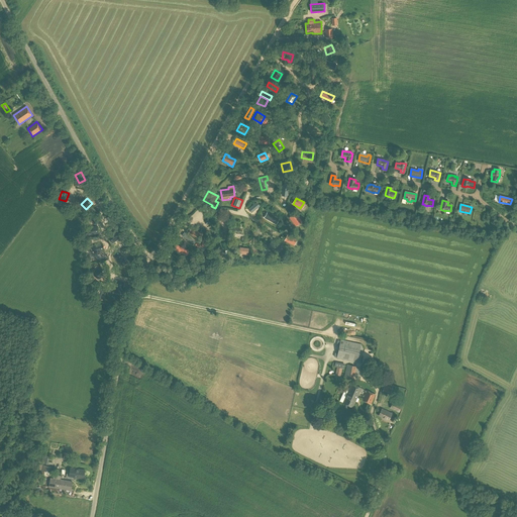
[(268,212),(265,217),(270,220),(272,222),(273,221),(277,223),(279,219),(275,217),(272,216),(273,215),(268,212)]
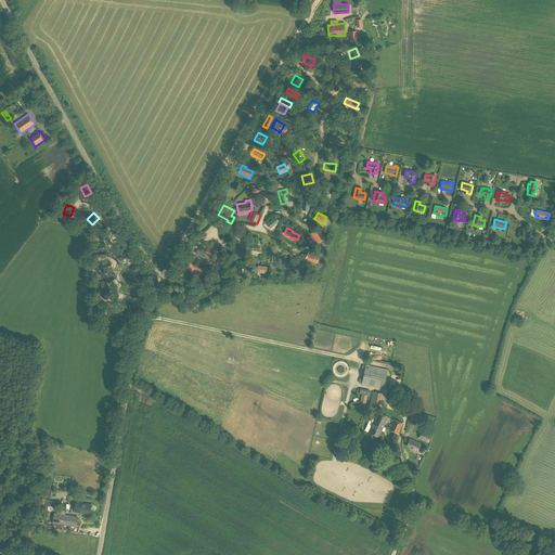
[(317,229),(311,234),(317,241),(323,236),(317,229)]
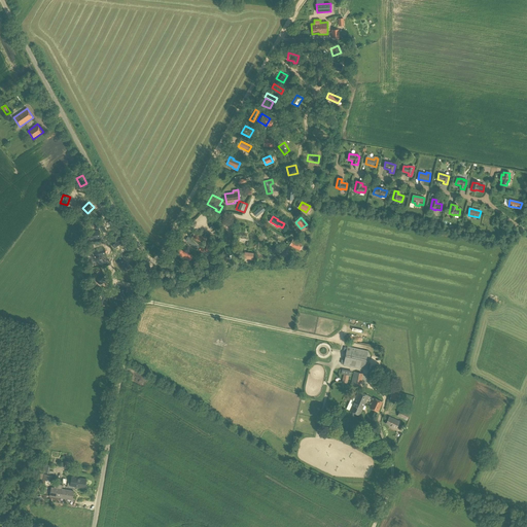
[(99,231),(91,232),(92,239),(101,238),(99,231)]
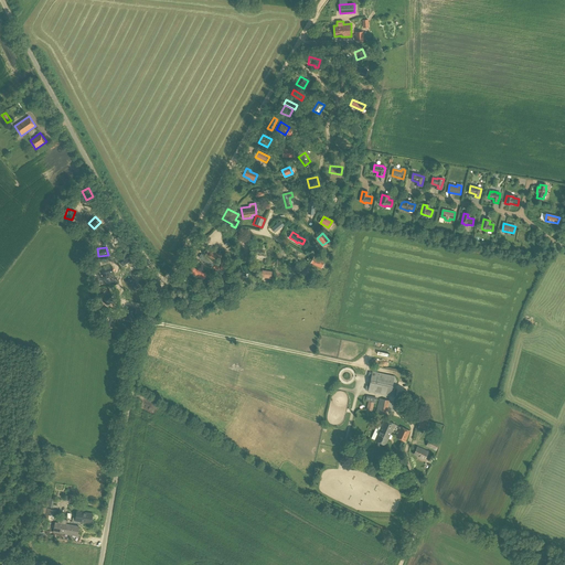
[(285,248),(283,252),(292,257),(295,254),(285,248)]
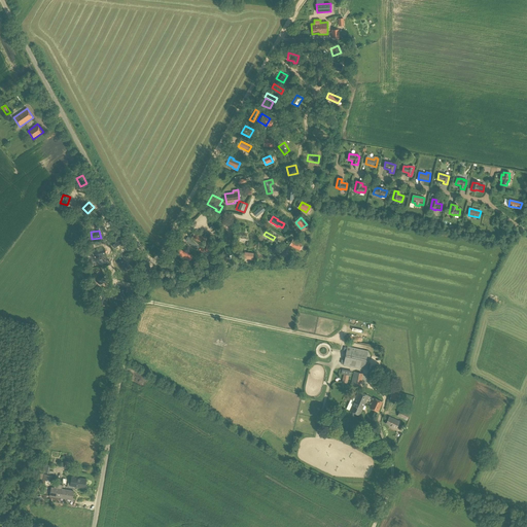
[(117,236),(110,241),(115,247),(121,242),(117,236)]
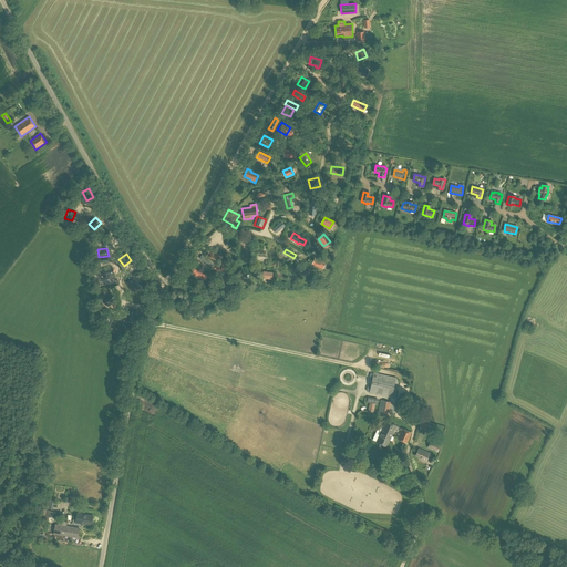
[(200,261),(212,266),(213,261),(203,257),(200,261)]
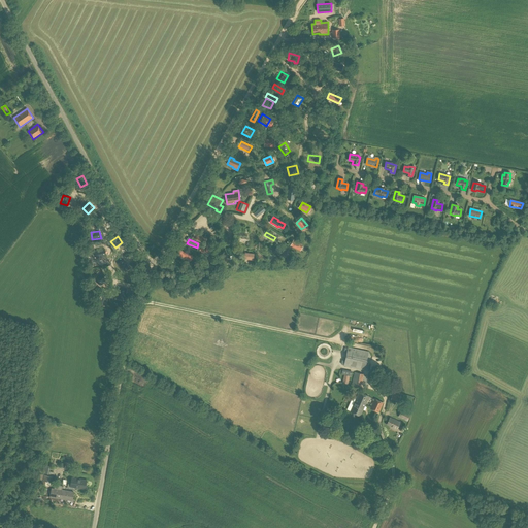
[(294,239),(291,245),(299,250),(302,243),(294,239)]
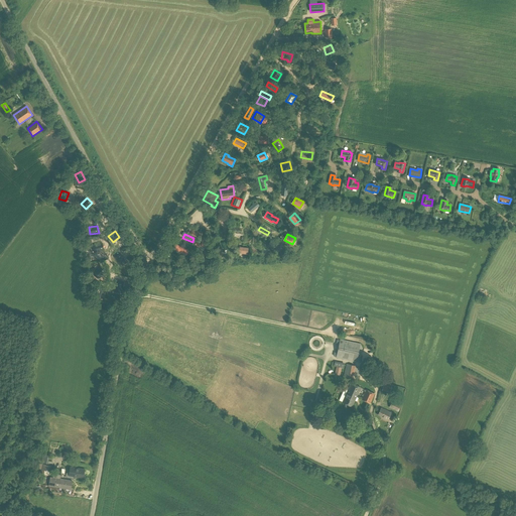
[(102,243),(94,245),(95,252),(104,250),(102,243)]
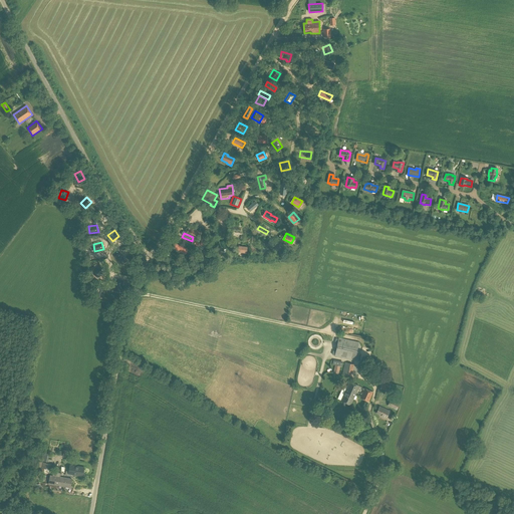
[(175,242),(173,246),(186,253),(188,249),(175,242)]
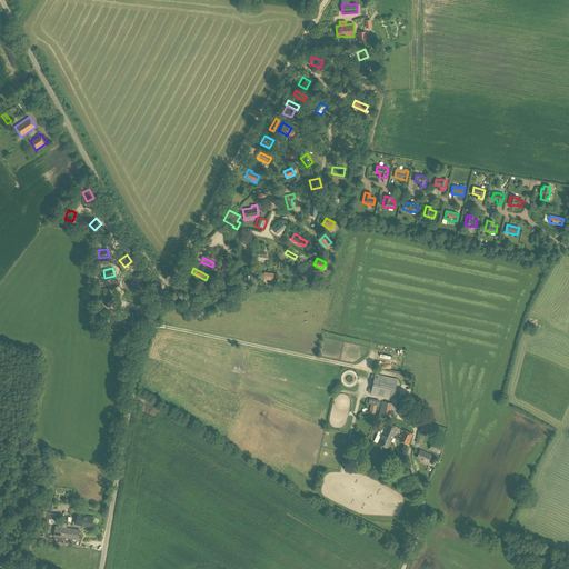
[(291,271),(290,279),(302,281),(303,273),(291,271)]
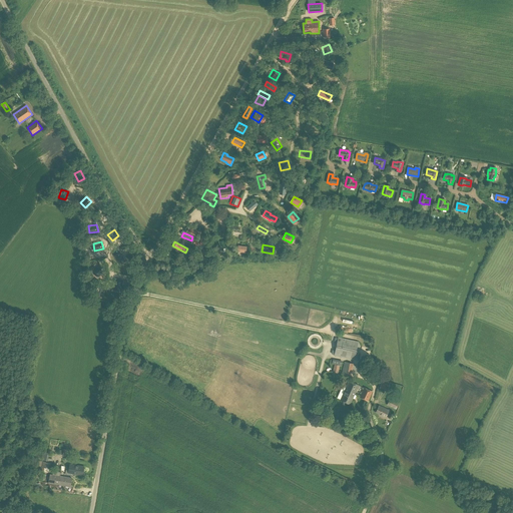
[(120,251),(114,255),(118,263),(124,260),(120,251)]
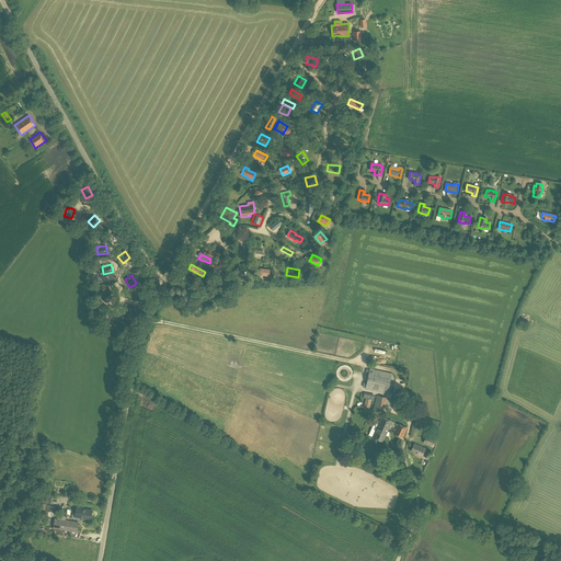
[(110,289),(103,297),(109,301),(115,295),(110,289)]
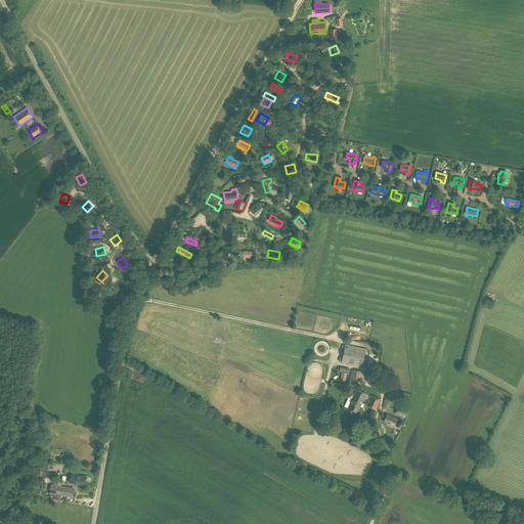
[(119,286),(117,294),(124,296),(125,287),(124,287),(119,286)]
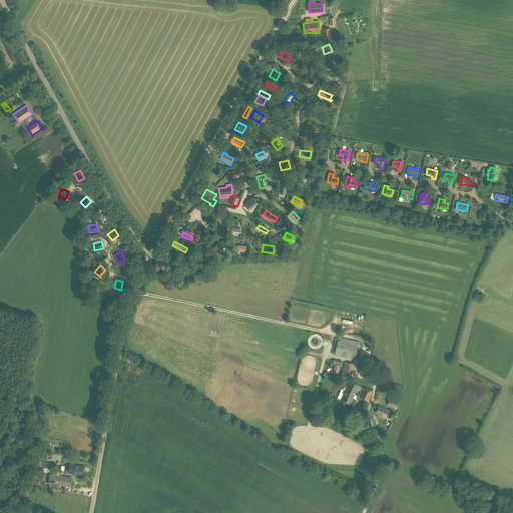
[(97,285),(95,293),(102,295),(105,287),(97,285)]
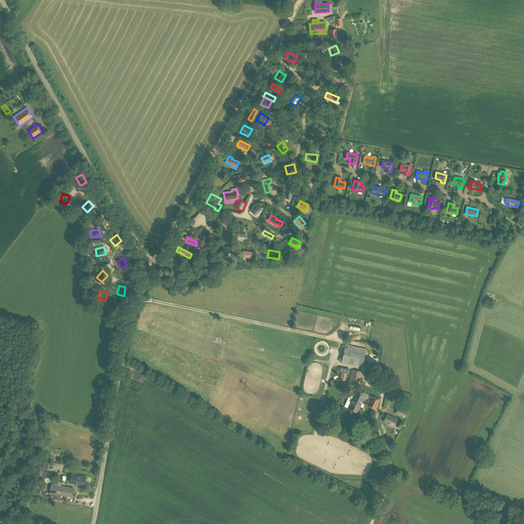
[(361,367),(365,349),(345,345),(341,363),(361,367)]
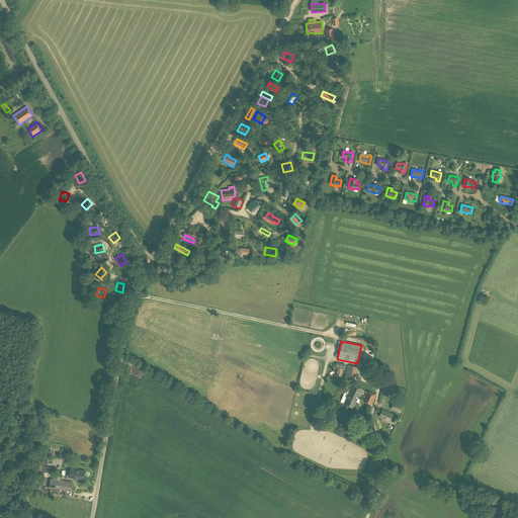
[(338,368),(336,376),(341,377),(343,369),(344,369),(346,364),(336,362),(335,367),(338,368)]
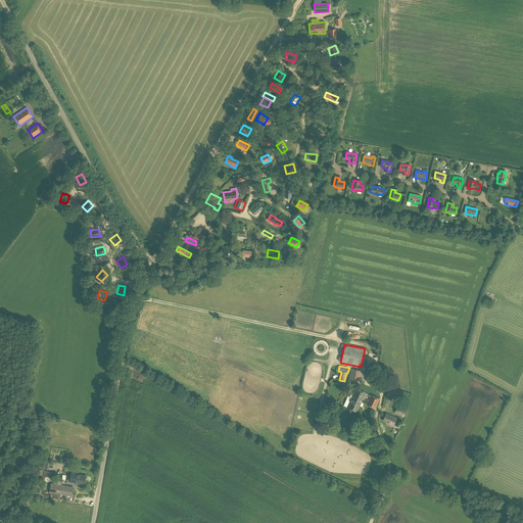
[(358,384),(361,371),(350,369),(348,382),(358,384)]
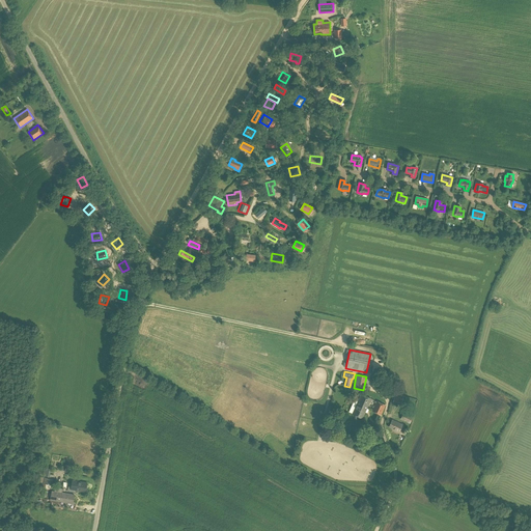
[(362,418),(363,417),(371,398),(361,394),(352,414),(362,418)]
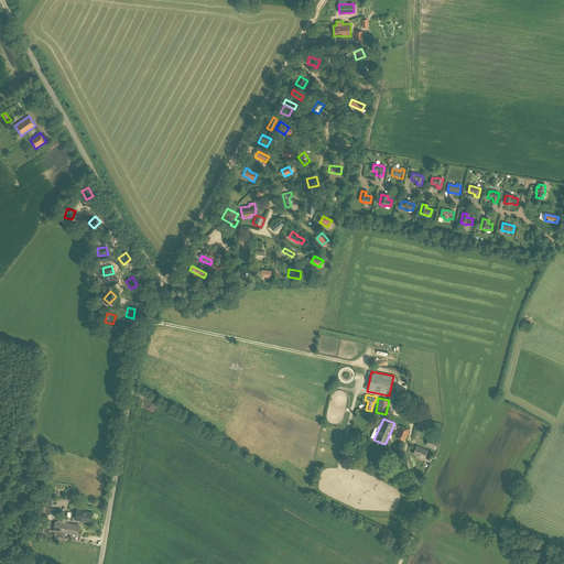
[(404,441),(409,431),(400,426),(394,436),(404,441)]
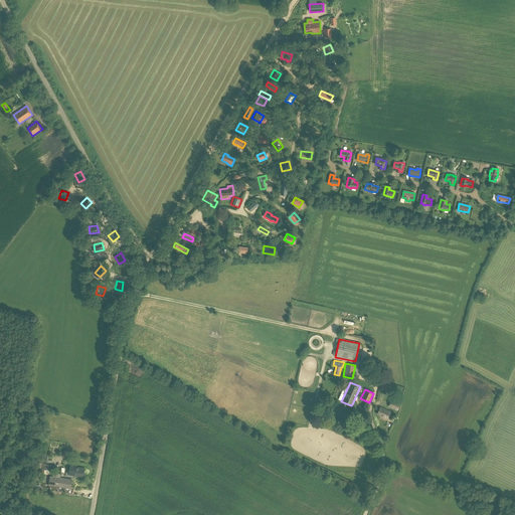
[(397,411),(400,403),(391,399),(388,406),(397,411)]
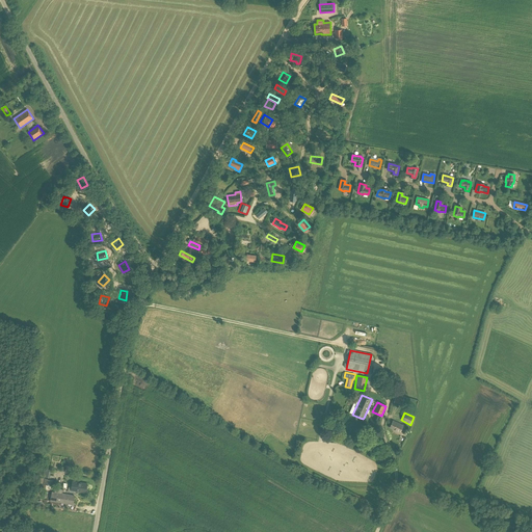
[(402,434),(404,431),(400,430),(402,425),(393,421),(390,428),(396,430),(395,431),(402,434)]
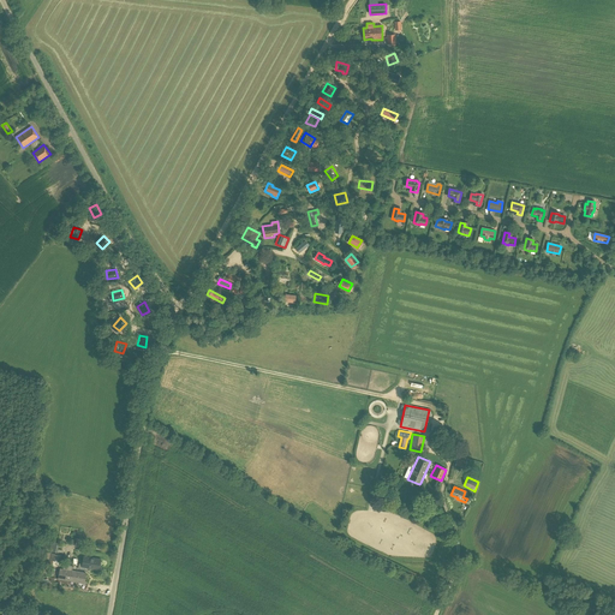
[(99,569),(101,560),(84,556),(82,566),(79,565),(78,568),(84,569),(85,567),(99,569)]
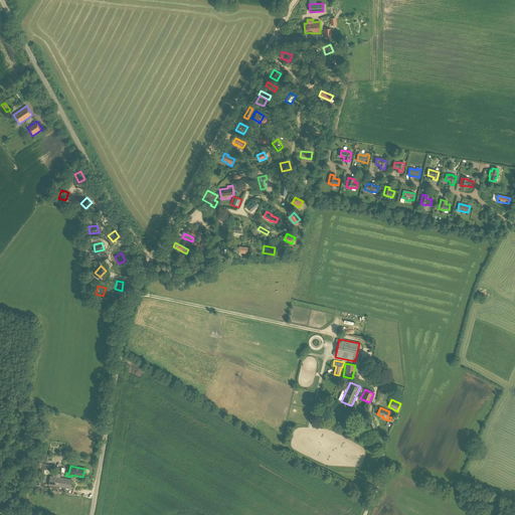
[(70,489),(71,480),(60,478),(61,474),(53,473),(52,477),(50,477),(49,485),(70,489)]
